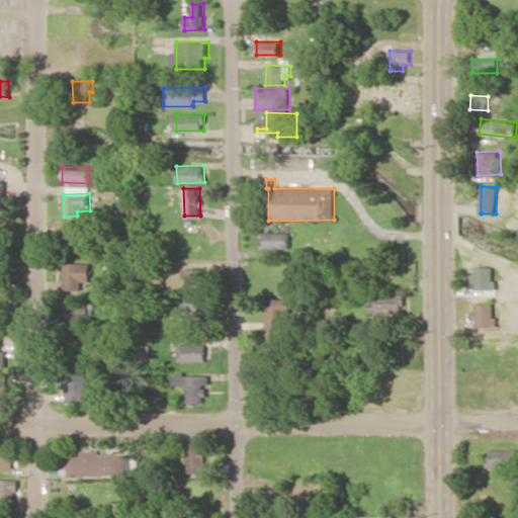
[(290,233),(264,232),(263,247),(290,248),(290,233)]
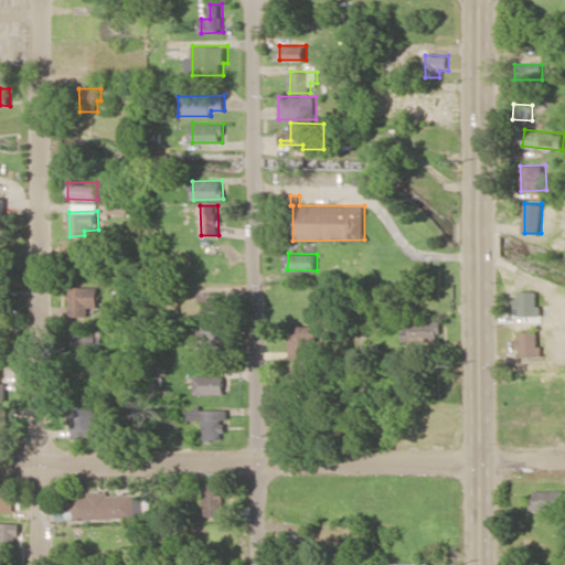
[(96,274),(96,256),(74,255),(74,273),(96,274)]
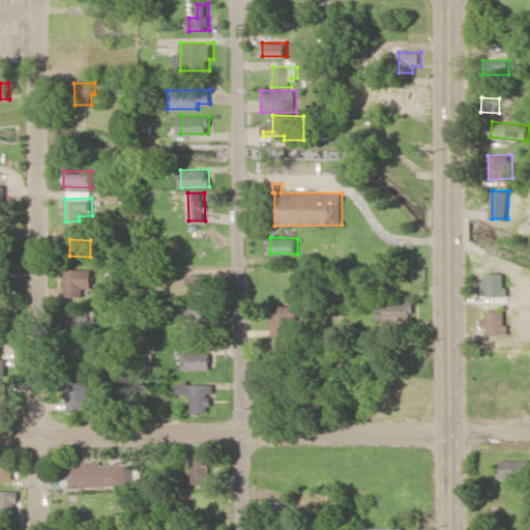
[(93,269),(66,268),(66,296),(84,296),(84,288),(93,288),(93,269)]
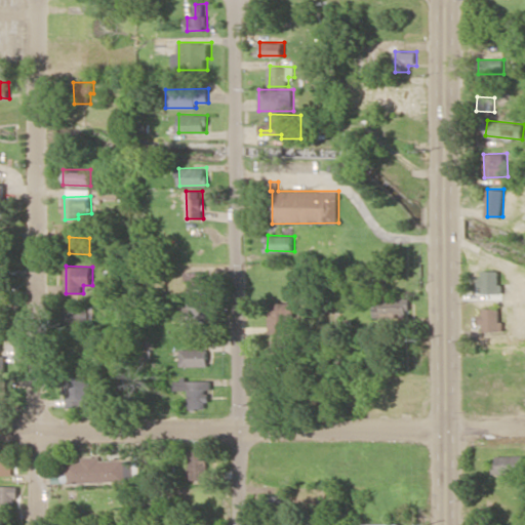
[(187,294),(204,293),(203,266),(187,266),(187,294)]
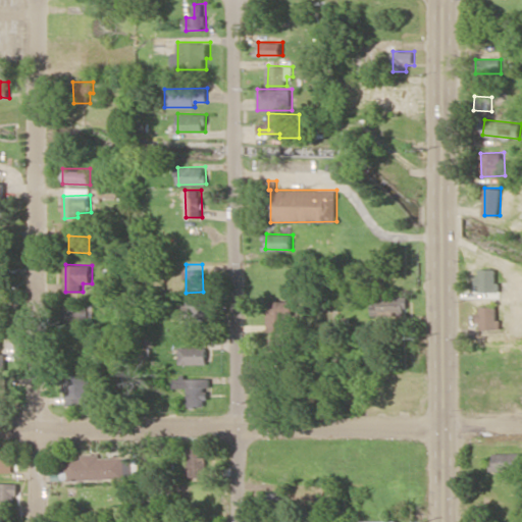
[(497,268),(477,269),(478,292),(498,291),(497,268)]
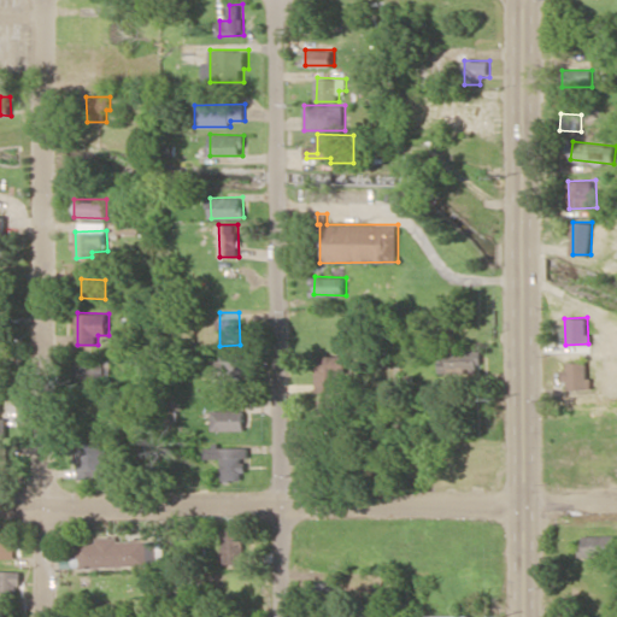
[(477,371),(476,347),(440,348),(441,372),(477,371)]
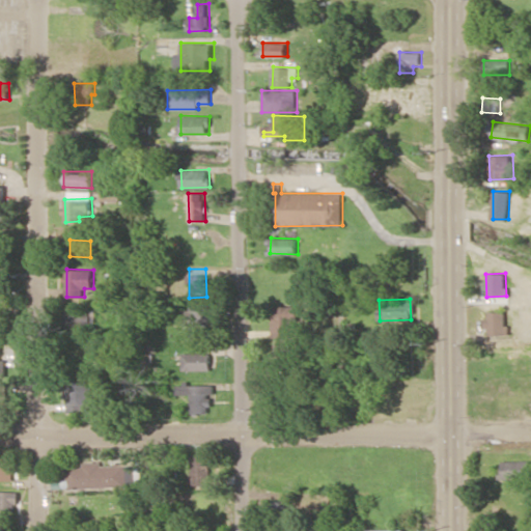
[(184,331),(207,330),(207,306),(183,306),(184,331)]
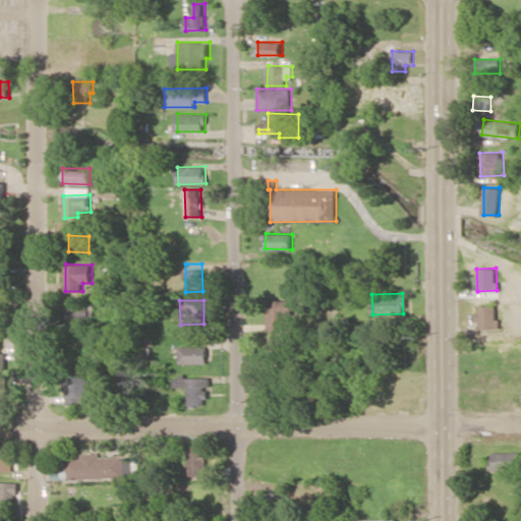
[(290,300),(268,300),(268,330),(290,330),(290,300)]
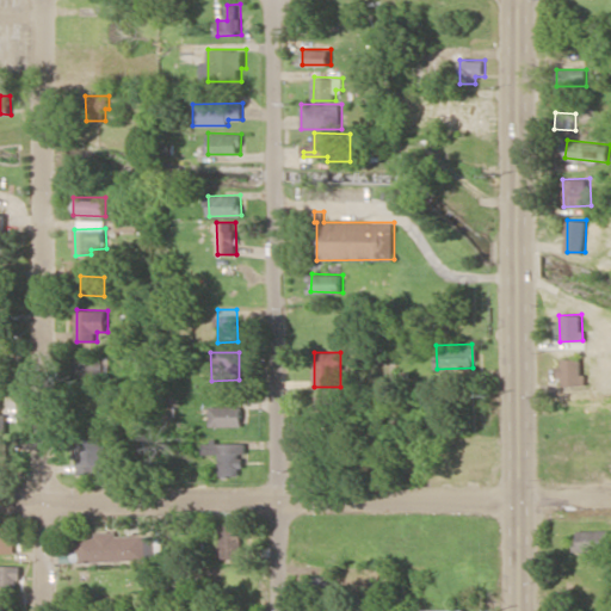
[(0,355),(0,387),(8,388),(10,355),(0,355)]
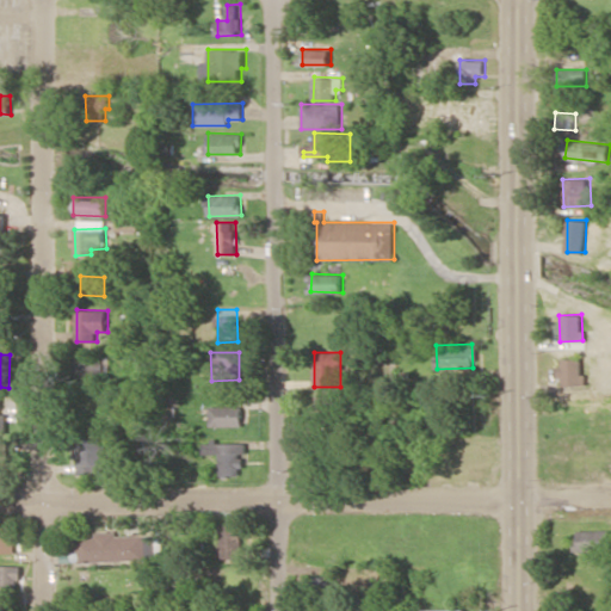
[(76,376),(110,377),(110,359),(76,358),(76,376)]
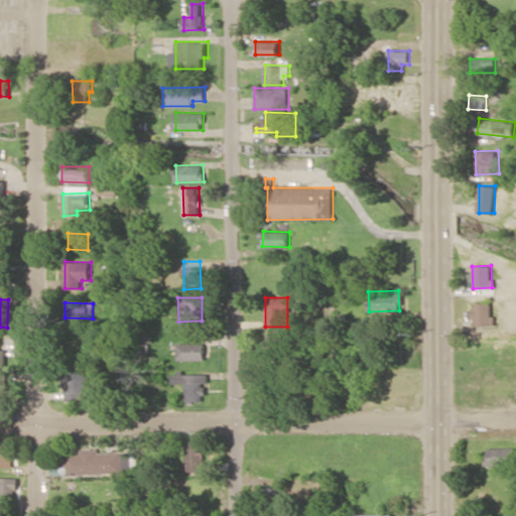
[(473,325),(492,325),(492,302),(473,302),(473,325)]
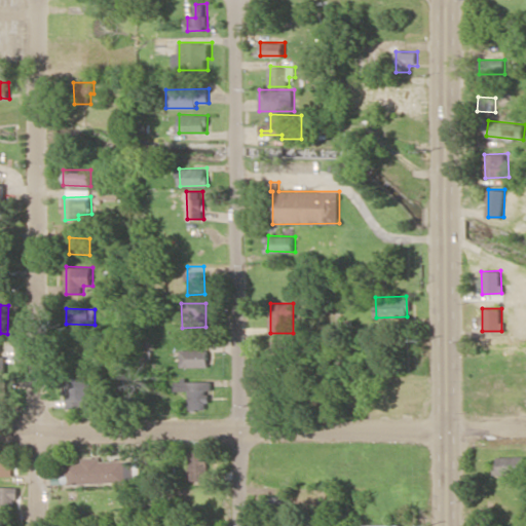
[(289,361),(288,339),(270,340),(271,362),(289,361)]
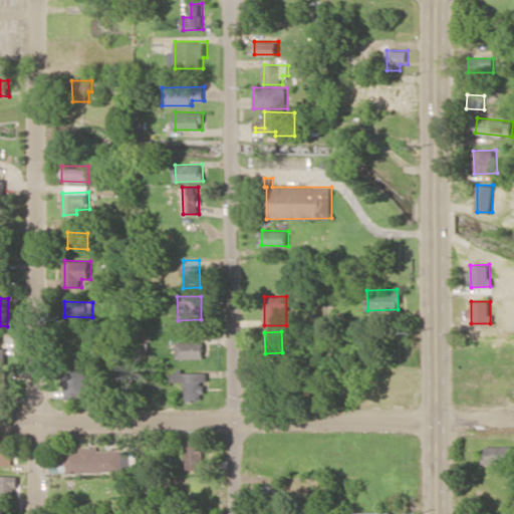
[(204,341),(176,341),(176,358),(204,358),(204,341)]
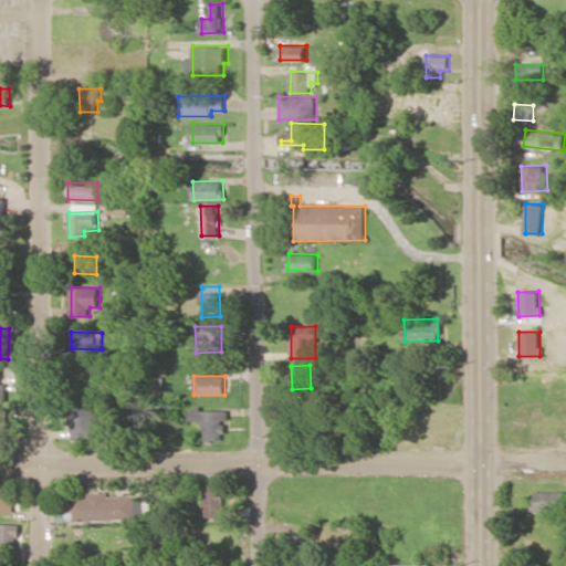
[(73,437),(98,438),(100,404),(74,402),(73,437)]
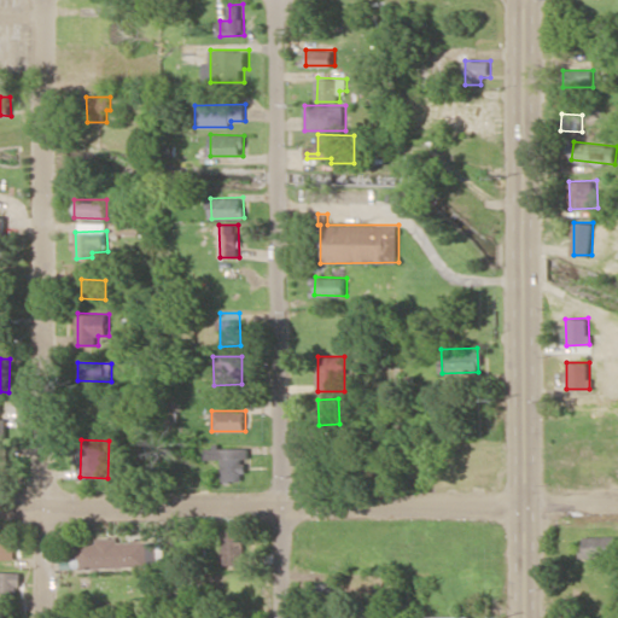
[(205,448),(205,459),(221,459),(222,481),(245,481),(245,460),(248,460),(248,448),(205,448)]
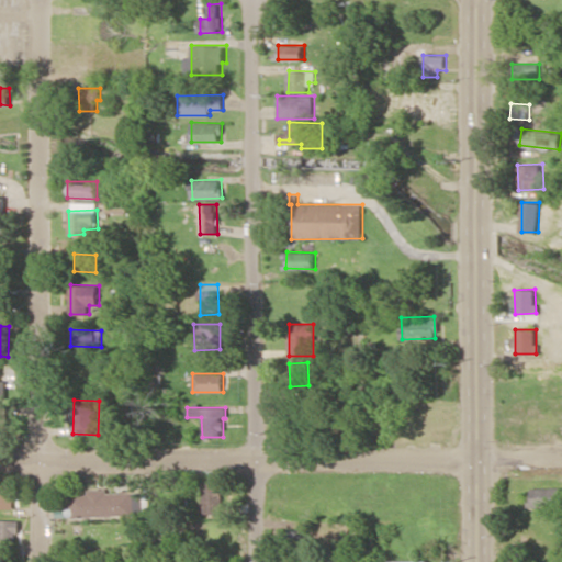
[(221,481),(201,481),(201,516),(222,515),(221,481)]
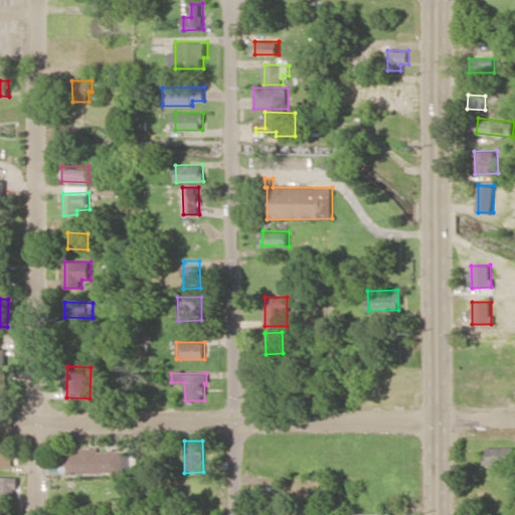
[(0,465),(13,465),(12,442),(0,442),(0,465)]
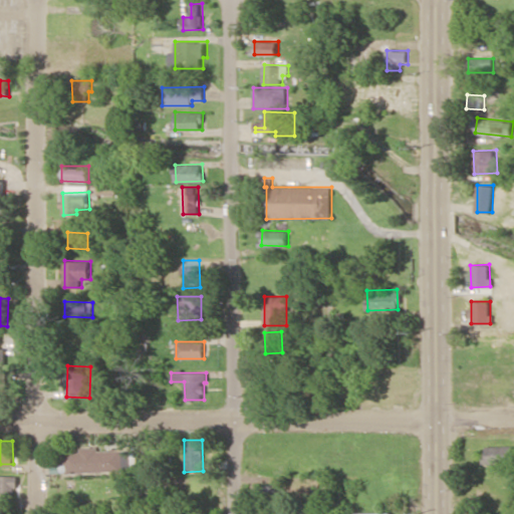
[(485,446),(485,464),(513,463),(513,445),(485,446)]
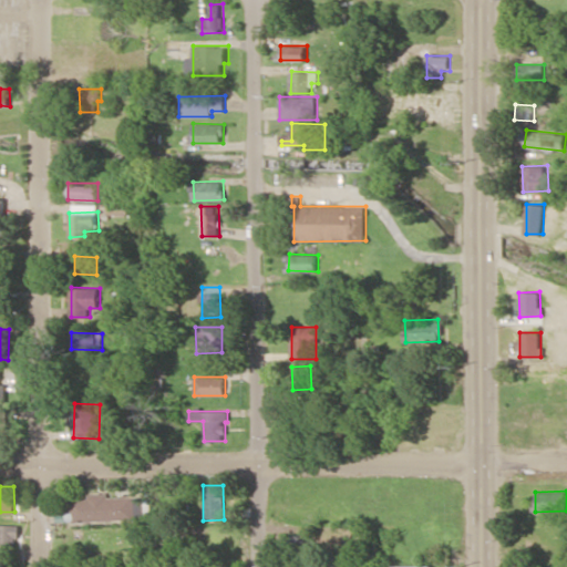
[(72,496),(73,522),(144,518),(143,495),(107,497),(107,495),(72,496)]
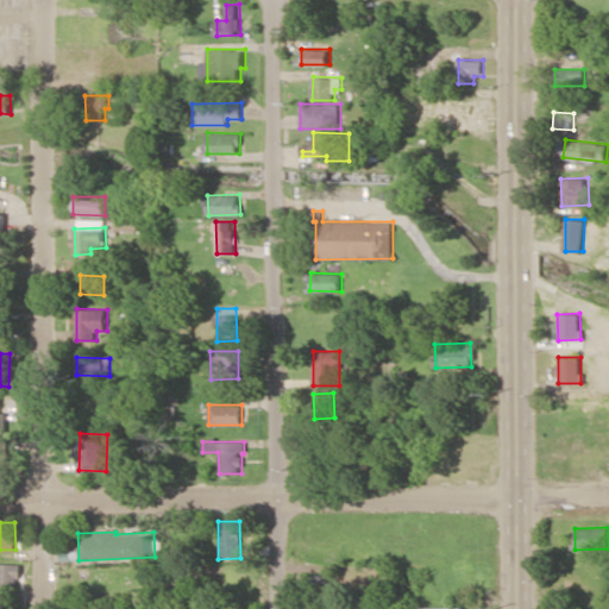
[(18,563),(0,563),(0,594),(19,594),(18,563)]
